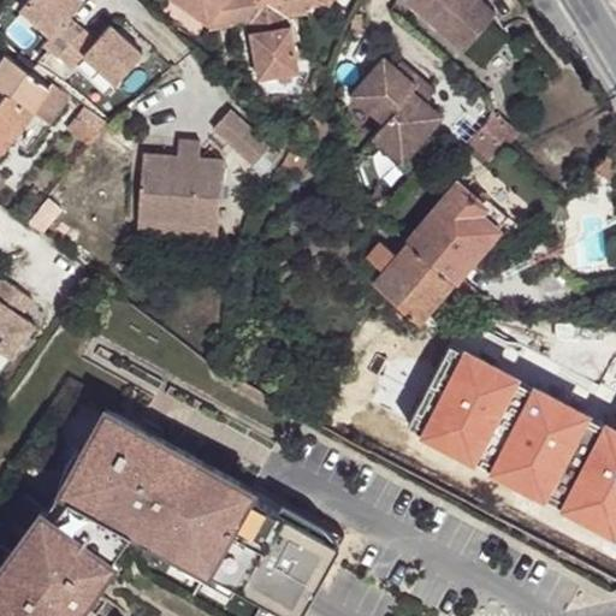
[(83,57),(113,84),(142,54),(110,24),(95,41),(69,17),(84,1),(82,0),(27,0),(18,10),(48,35),(42,42),(72,67),(83,57)]
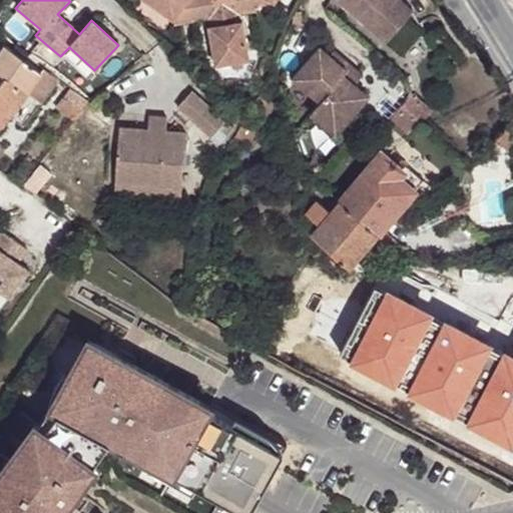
[(228,16),(224,0),(144,0),(173,21),(192,22),(208,20),(228,16)]
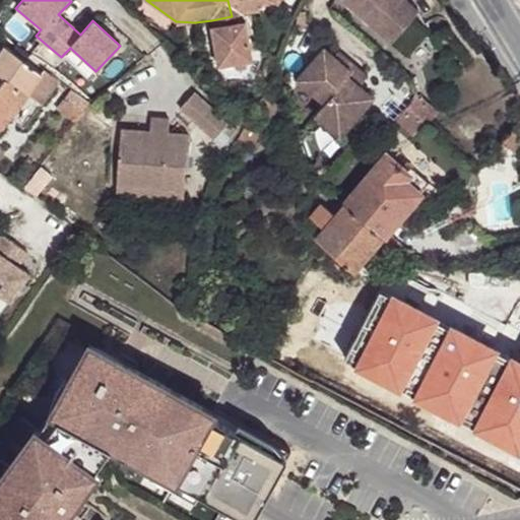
[(239,14),(236,0),(228,0),(232,16),(211,20),(212,27),(245,21),(244,13),(239,14)]
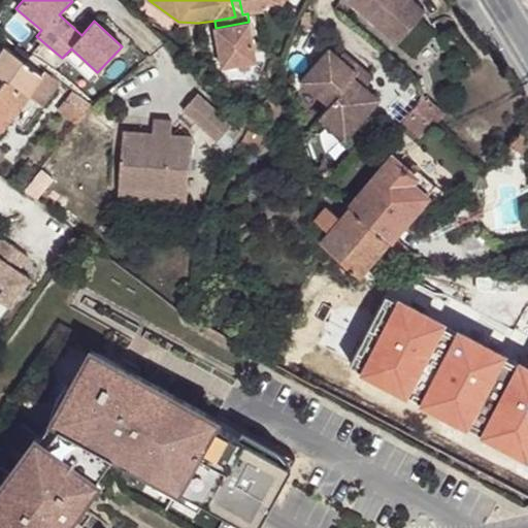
[(248,13),(263,10),(282,0),(239,0),(242,14),(248,13)]
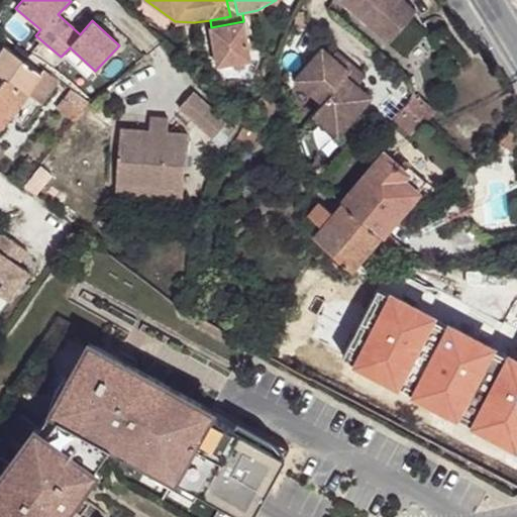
[(414,11),(400,0),(337,0),(388,42),(414,11)]
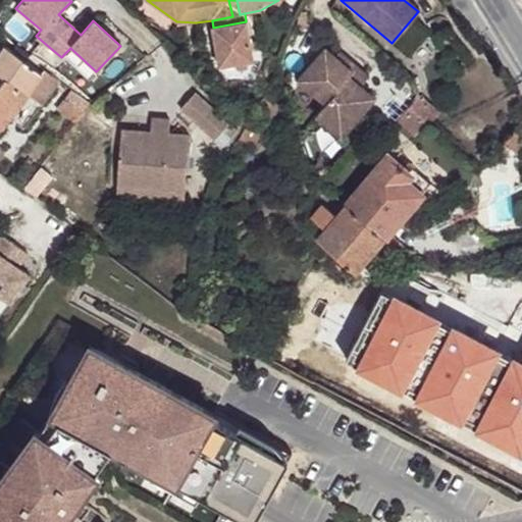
[(253,60),(246,21),(213,28),(211,28),(218,67),(253,60)]
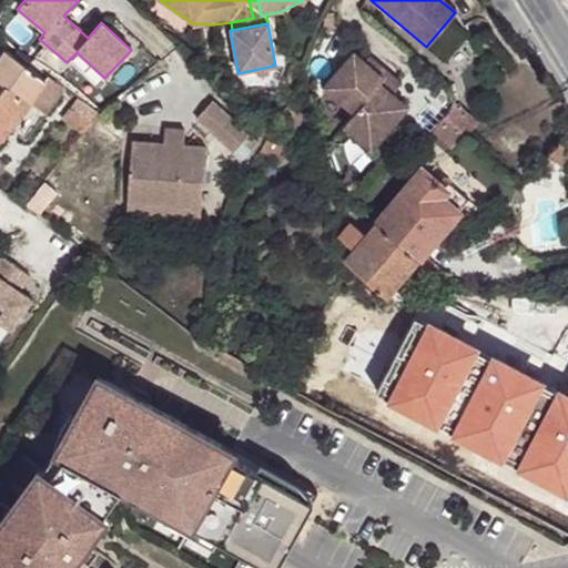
[(50,78),(9,49),(0,60),(0,143),(28,107),(48,120),(70,89),(66,85),(61,82),(50,78)]
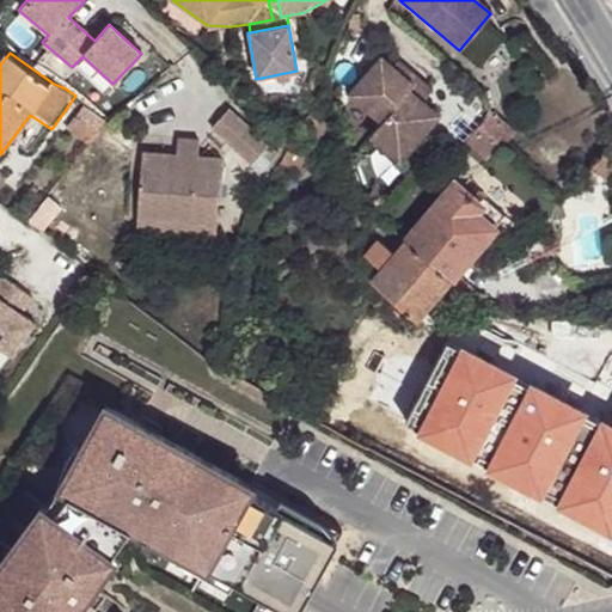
[(416,81),(402,68),(398,74),(391,68),(379,59),(347,97),(379,124),(416,81)]
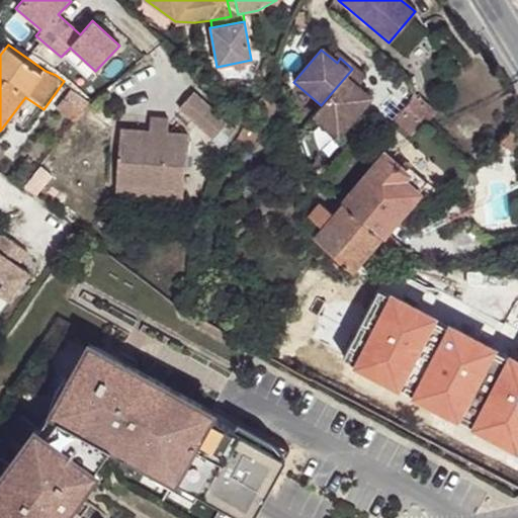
[(340,58),(335,54),(331,58),(337,63),(340,58)]
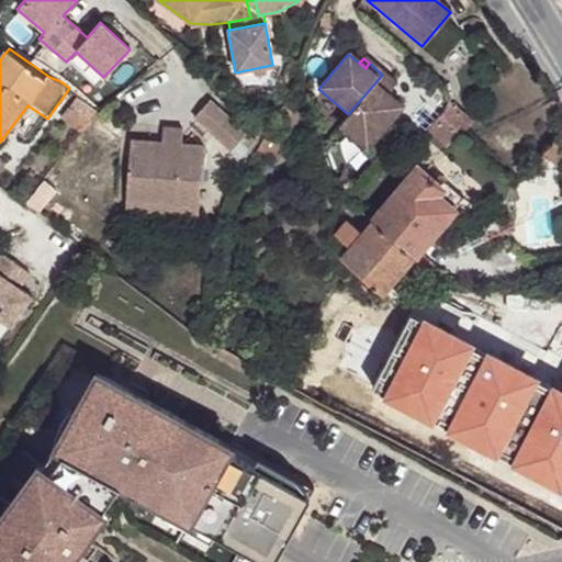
[(393,85),(382,75),(348,114),(337,127),(364,148),(400,107),(385,94),(393,85)]
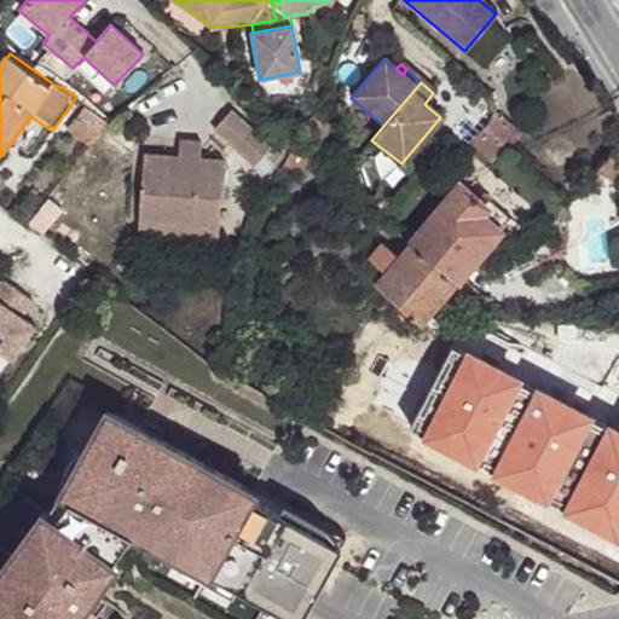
[(110,123),(87,105),(69,129),(92,146),(110,123)]
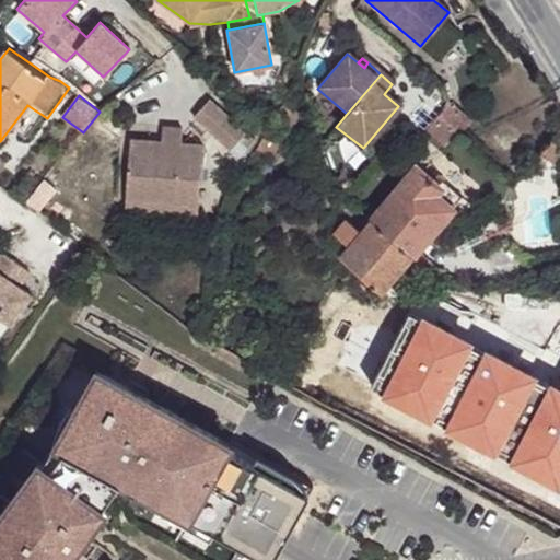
[(194,120),(231,153),(247,133),(211,101),(194,120)]
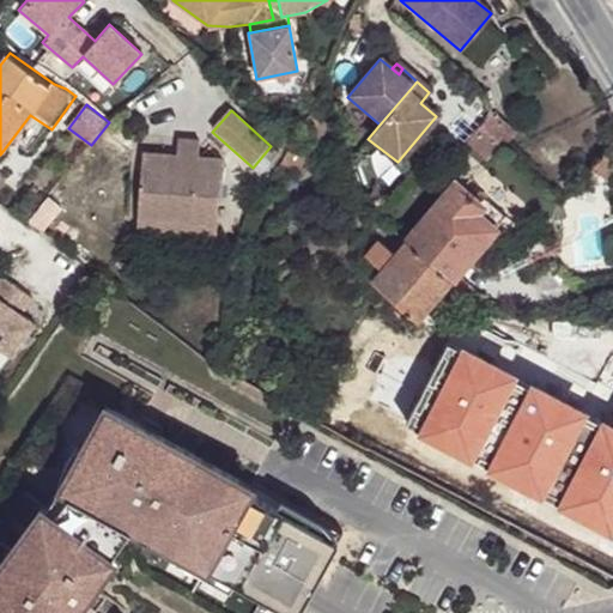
[(491,162),(514,129),(490,113),(467,144),(491,162)]
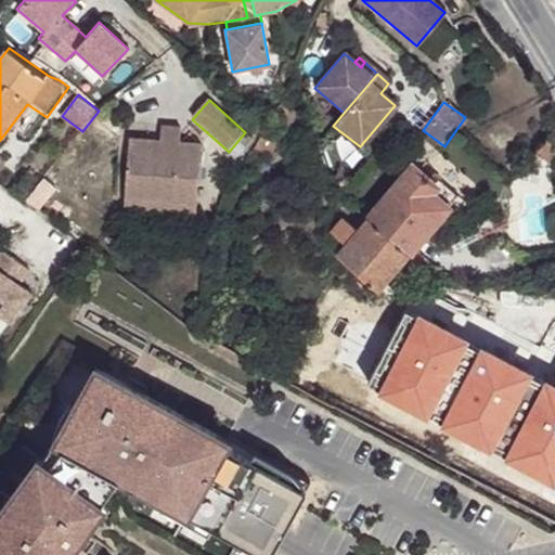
[(269,129),(252,158),(265,165),(292,117),(279,111),(269,129)]
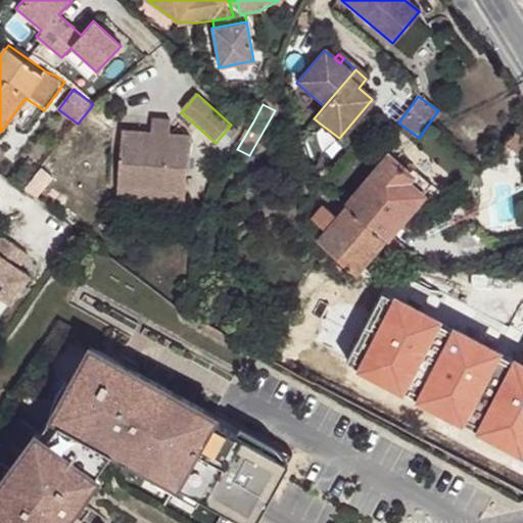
[(121,133),(116,181),(131,182),(131,192),(182,196),(186,136),(167,134),(168,121),(149,120),(148,135),(147,143),(136,142),(136,134),(121,133)]
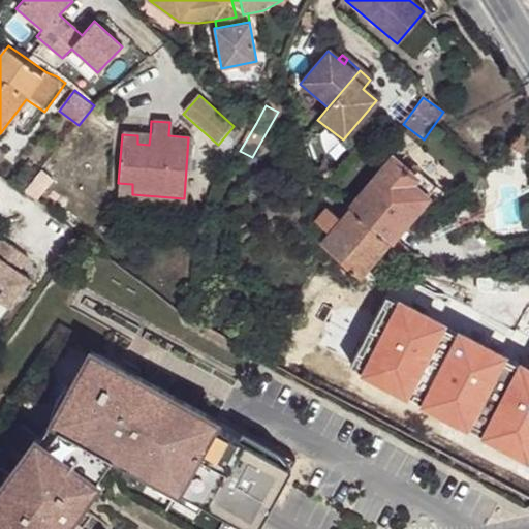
[(150,136),(137,135),(137,144),(149,145),(150,136)]
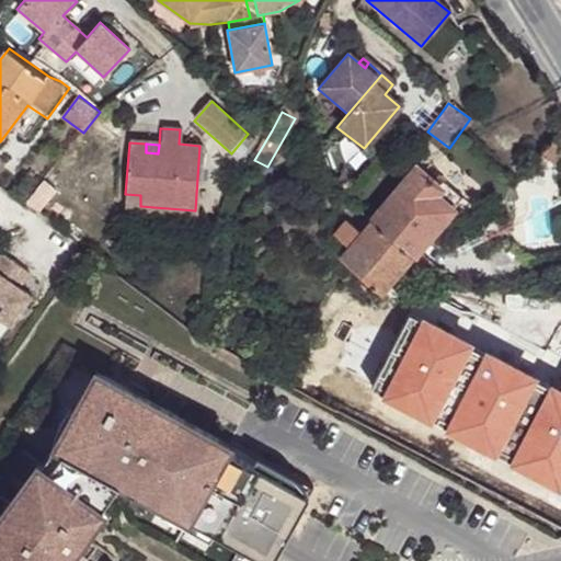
[(45,181),(47,178),(35,168),(31,174),(43,183),(45,181)]
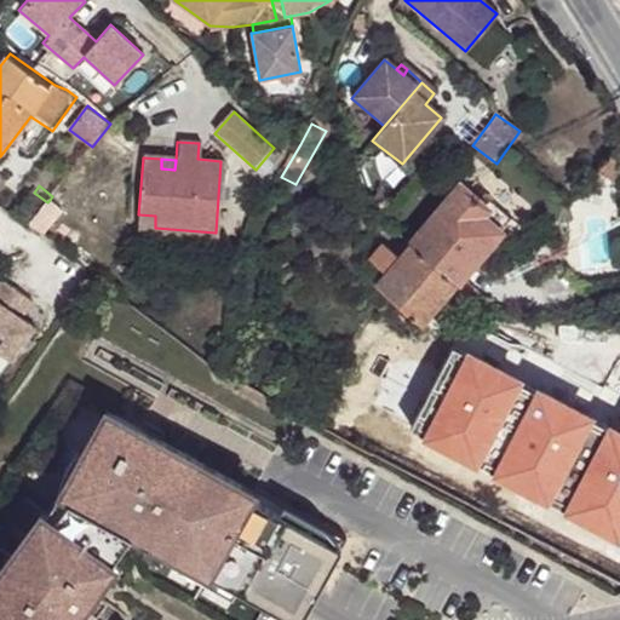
[(423,325),(511,217),(493,201),(488,208),(460,185),(401,257),(380,240),(367,256),(388,273),(377,286),(423,325)]
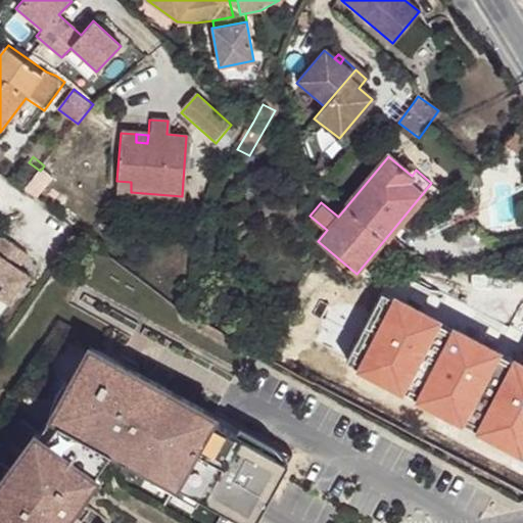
[(40,171),(26,189),(38,199),(54,179),(42,169),(40,171)]
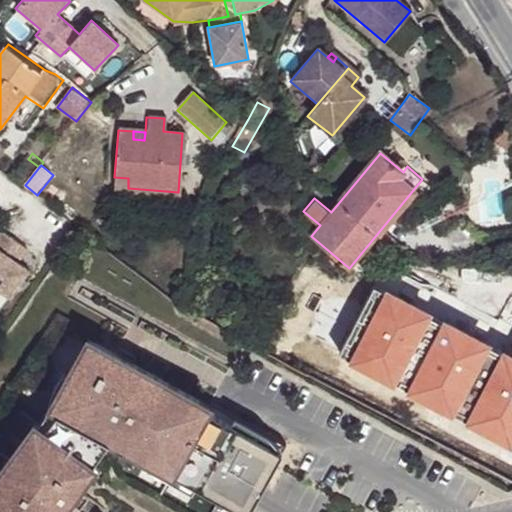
[(128,178),(114,177),(112,192),(177,198),(178,192),(128,188),(128,178)]
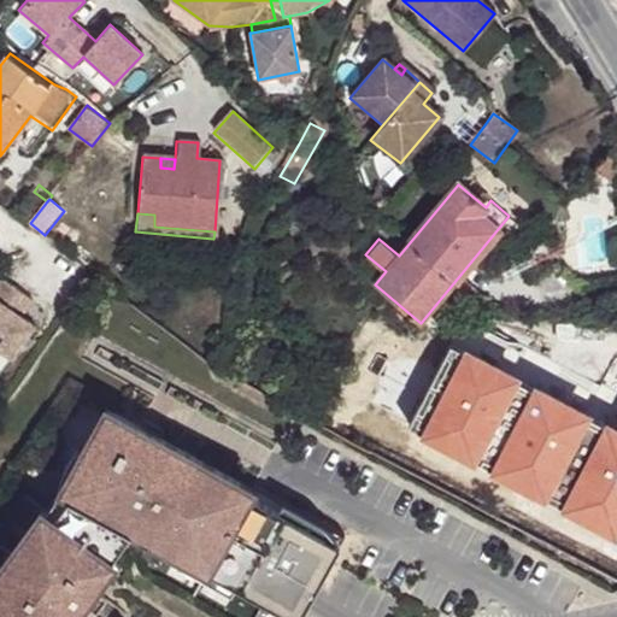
[(35,300),(6,280),(0,288),(0,347),(15,358),(37,325),(24,316),(35,300)]
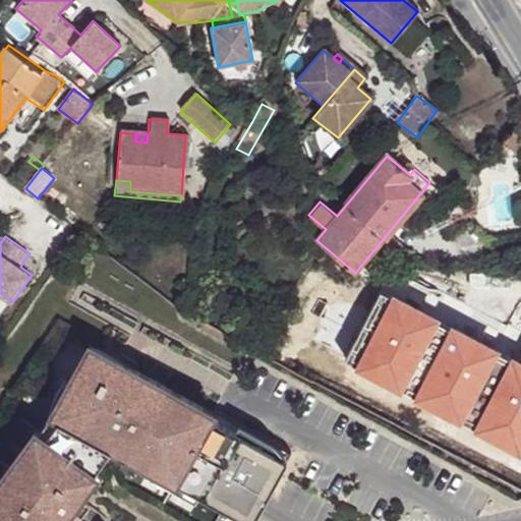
[(383,363),(403,337),(389,326),(413,297),(391,278),(346,332),(383,363)]
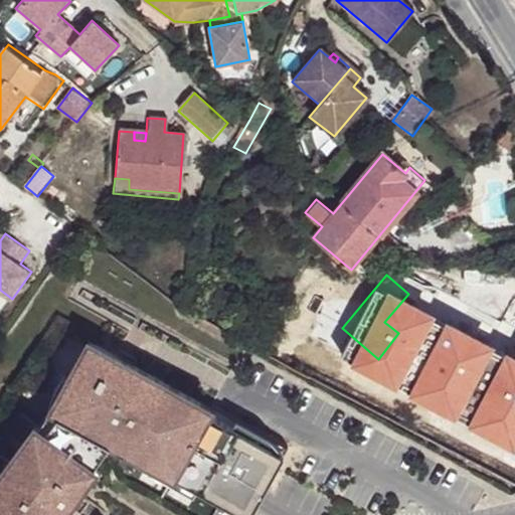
[(384,322),(398,333),(421,305),(408,294),(384,322)]
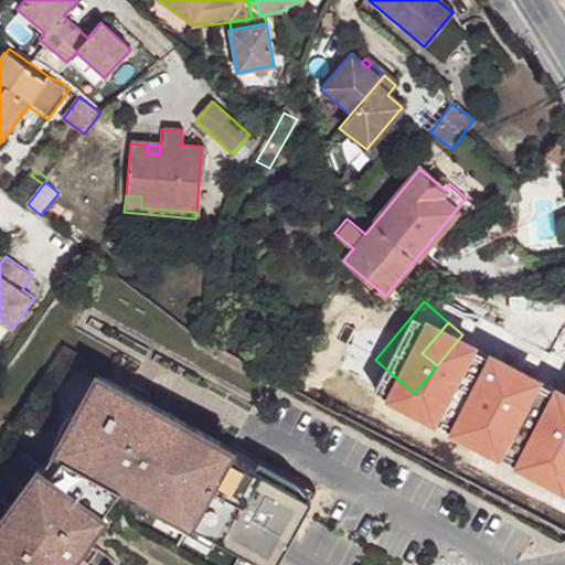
[(428,405),(450,377),(437,365),(415,394),(428,405)]
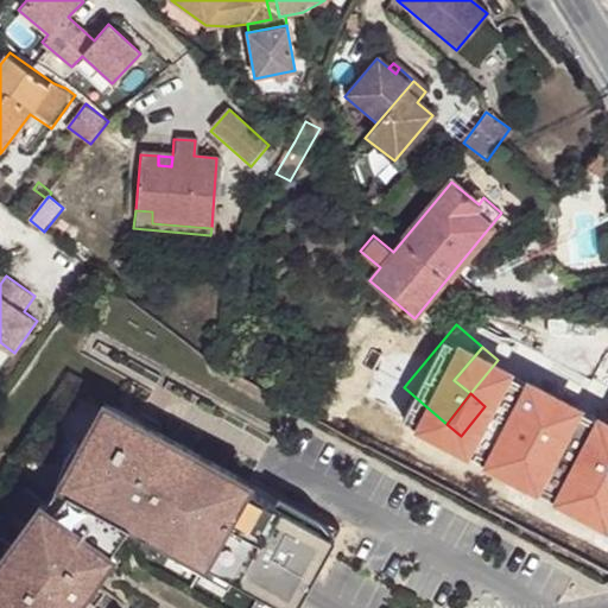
[(246,486),(249,479),(105,401),(59,481),(68,487),(52,508),(42,500),(0,559),(0,607),(71,607),(132,524),(203,563),(206,559),(295,607),(334,534),(246,486)]
